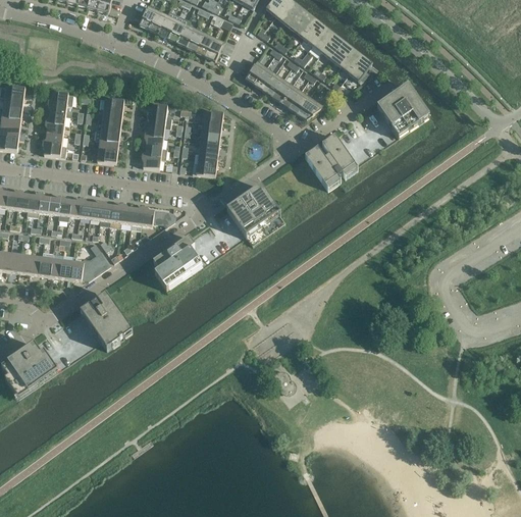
[(99,0),(98,7),(108,10),(111,0),(99,0)]
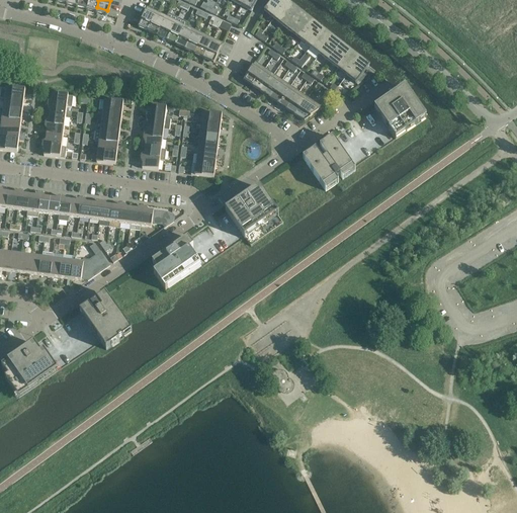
[(242,0),(241,2),(251,8),(255,0),(242,0)]
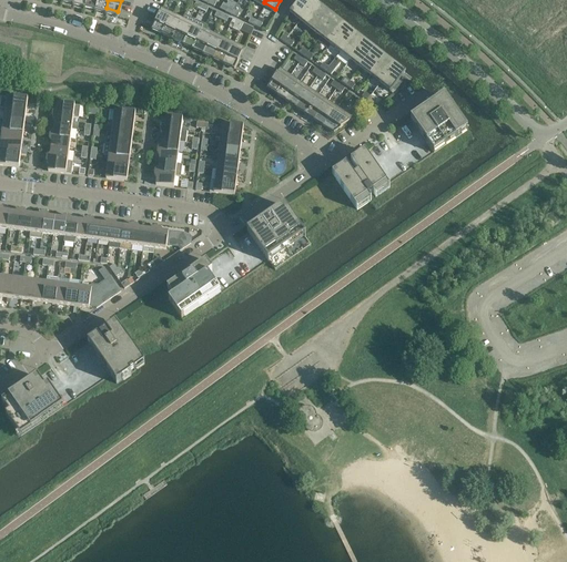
[(300,17),(312,0),(295,0),(289,9),(300,17)]
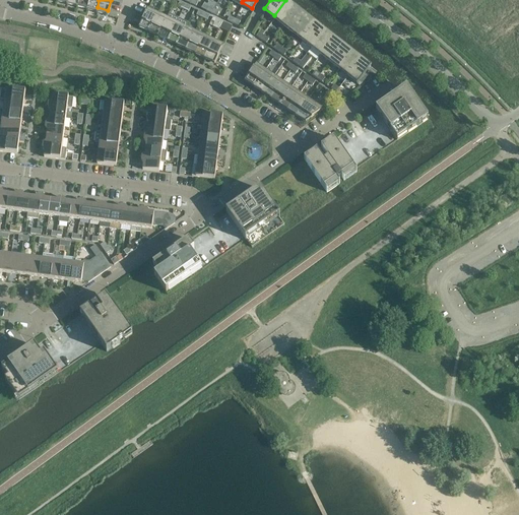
[(295,7),(285,0),(274,15),(283,22),(295,7)]
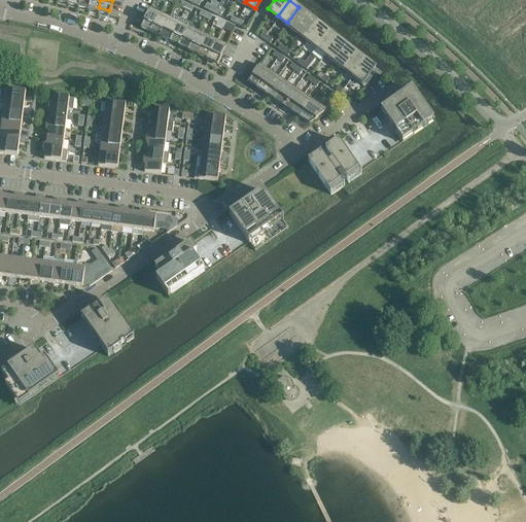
[(150,28),(160,9),(149,5),(141,23),(150,28)]
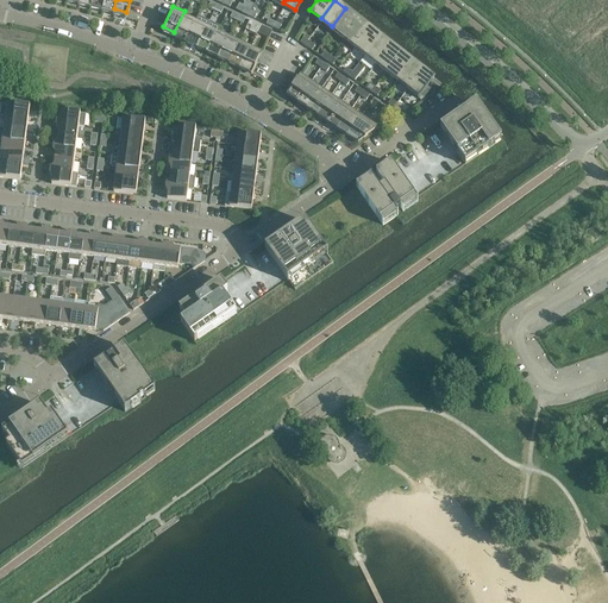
[(343,35),(356,17),(345,8),(332,26),(343,35)]
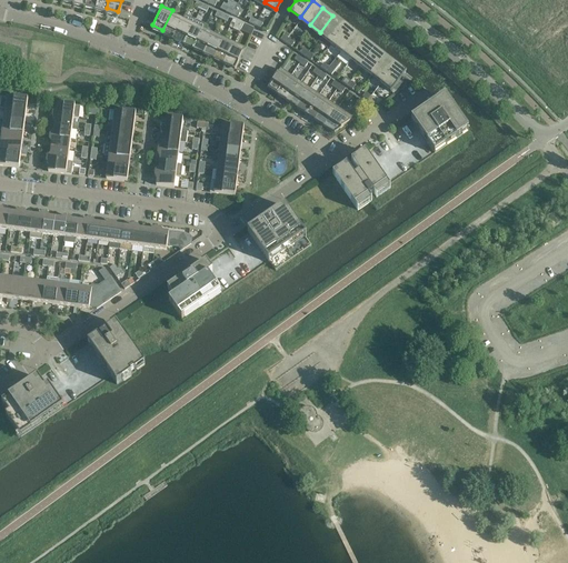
[(173,34),(182,16),(172,10),(162,30),(173,34)]
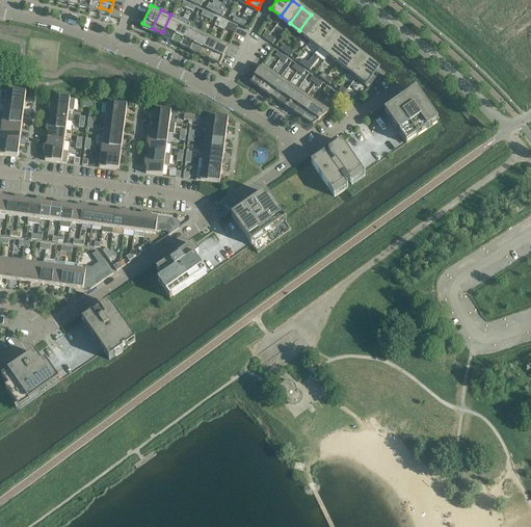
[(170,15),(162,32),(171,36),(180,19),(182,14),(173,9),(170,15)]
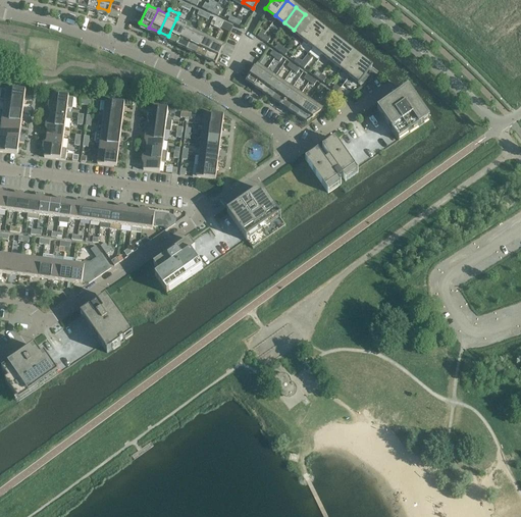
[(176,18),(168,36),(177,41),(186,22),(188,18),(178,13),(176,18)]
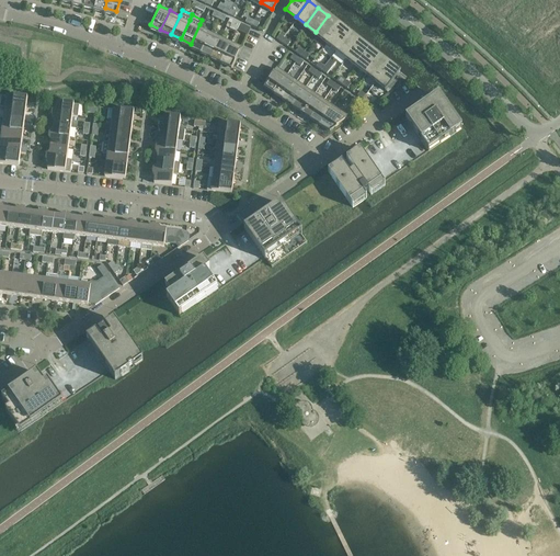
[(236,27),(237,25),(240,19),(229,14),(226,23),(236,27)]
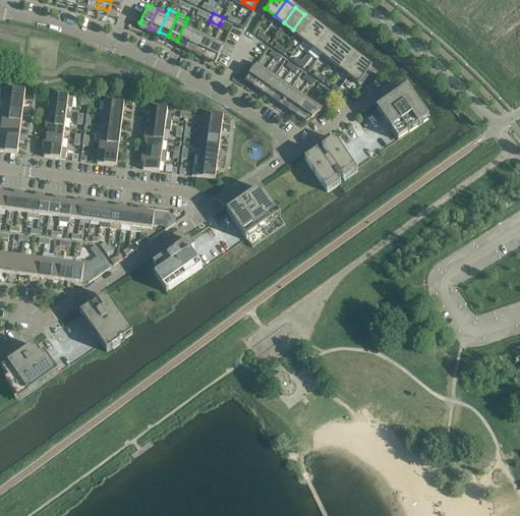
[(313,21),(304,14),(293,30),(302,37),(313,21)]
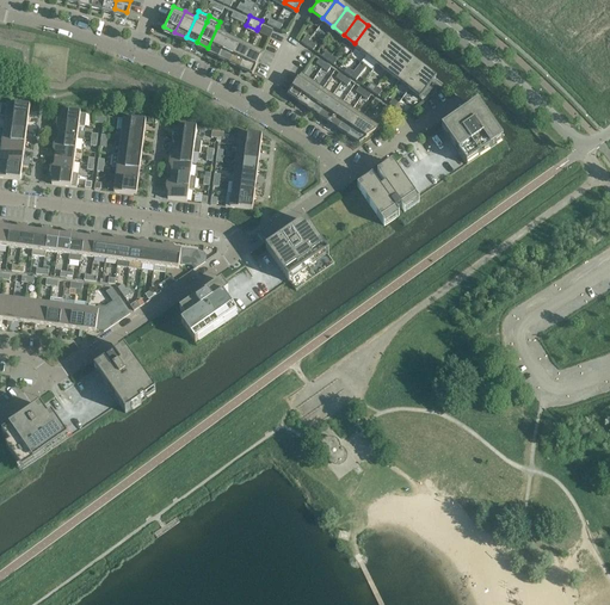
[(262,20),(258,28),(270,34),(272,26),(262,20)]
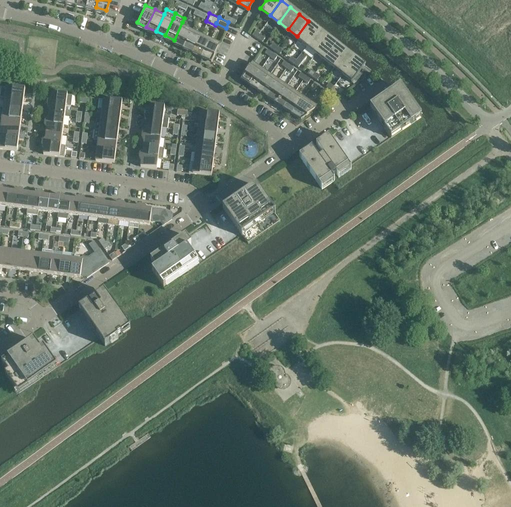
[(306,43),(317,28),(308,21),(297,36),(306,43)]
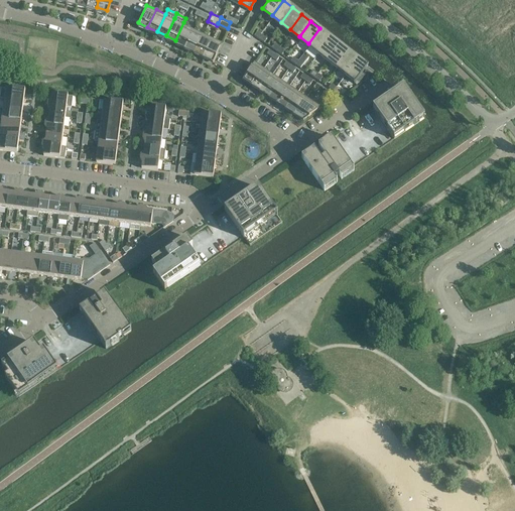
[(184,44),(192,27),(183,22),(175,40),(184,44)]
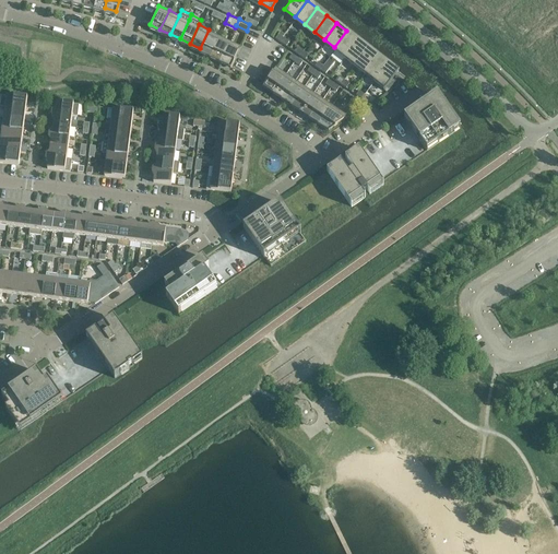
[(209,30),(200,48),(210,54),(220,34),(209,30)]
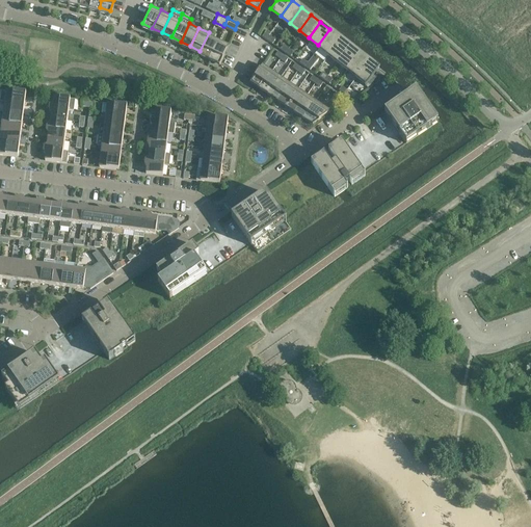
[(327,52),(339,36),(329,29),(318,45),(327,52)]
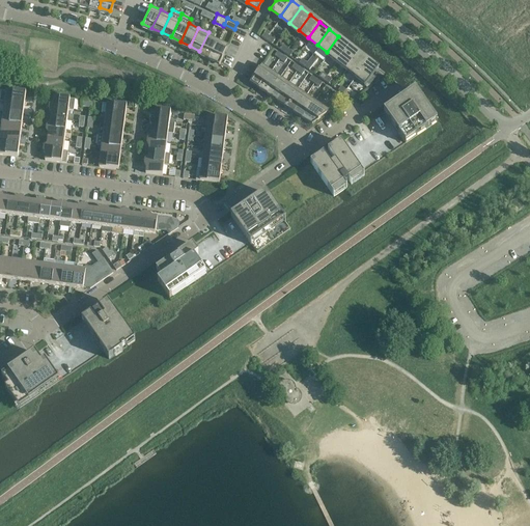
[(208,32),(199,51),(210,55),(218,36),(208,32)]
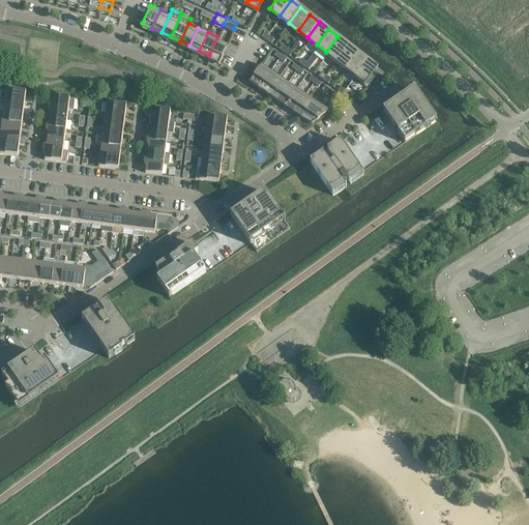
[(217,36),(209,55),(218,60),(228,41),(217,36)]
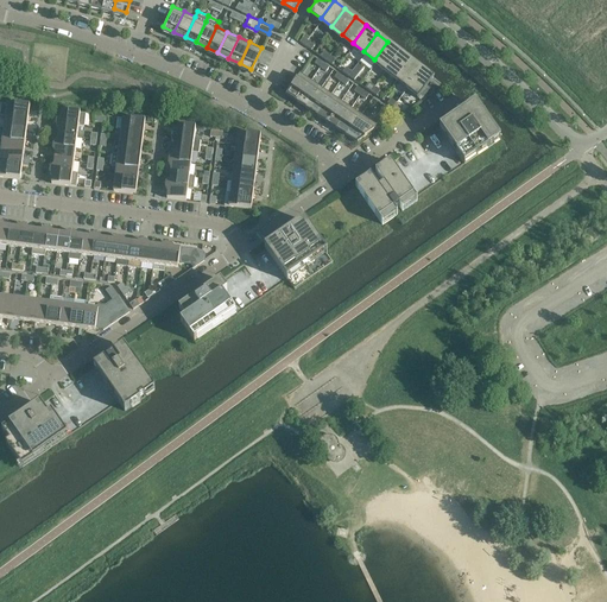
[(398,50),(387,42),(374,59),(385,68),(398,50)]
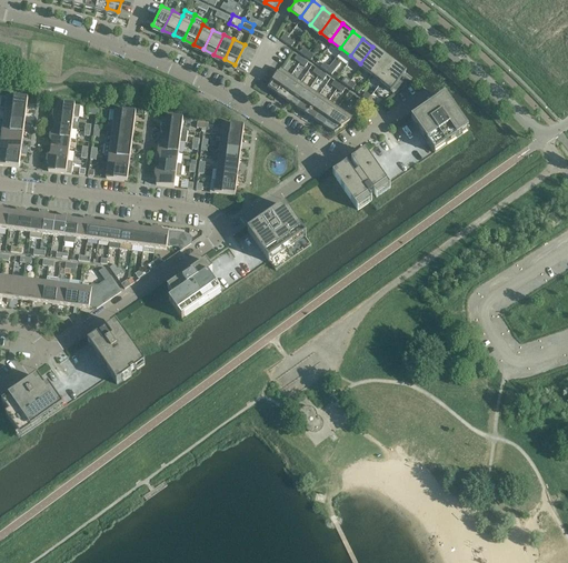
[(370,71),(382,54),(372,47),(360,63),(370,71)]
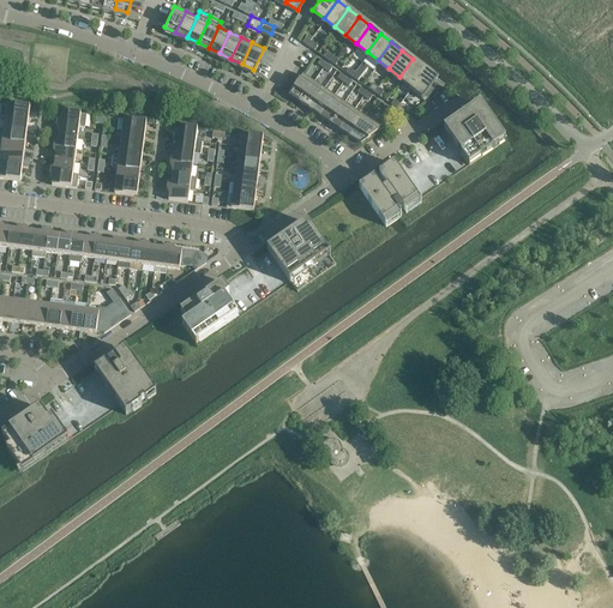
[(355,67),(352,72),(358,76),(361,71),(367,62),(362,59),(355,67)]
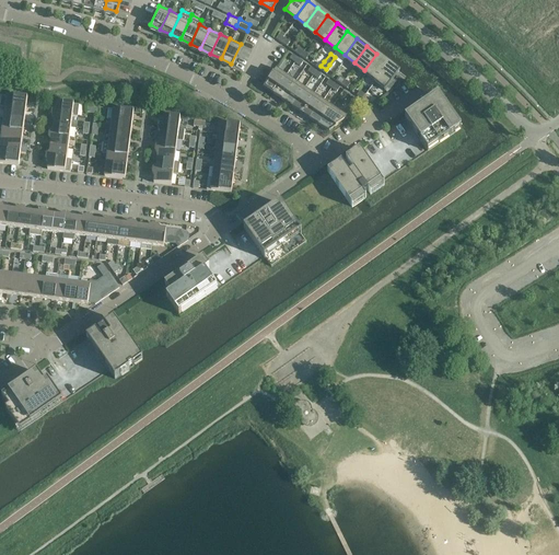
[(386,61),(376,54),(364,70),(374,78),(386,61)]
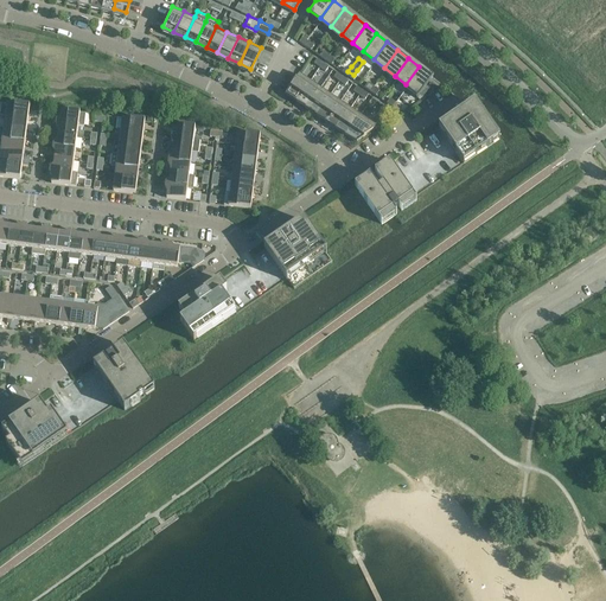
[(419,66),(406,84),(416,94),(429,84),(426,82),(431,76),(419,66)]
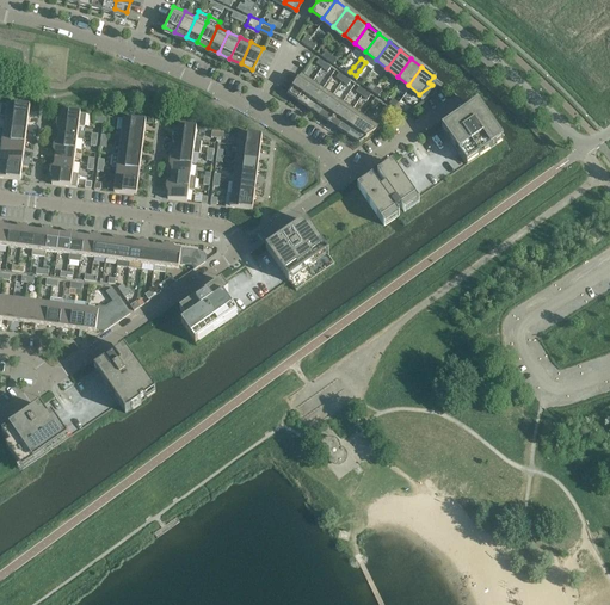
[(301,71),(289,88),(288,90),(299,97),(312,78),(301,71)]
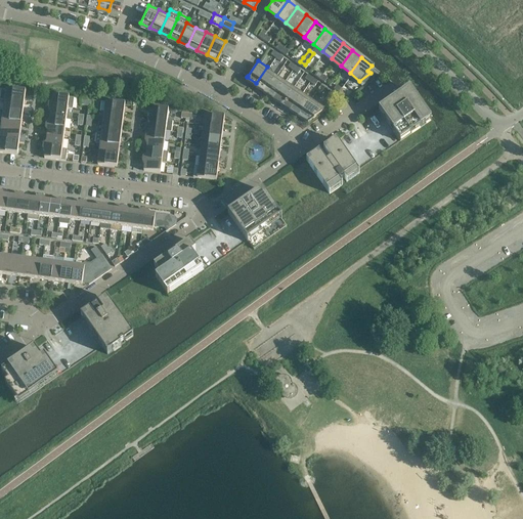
[(256,83),(264,89),(275,72),(267,67),(256,83)]
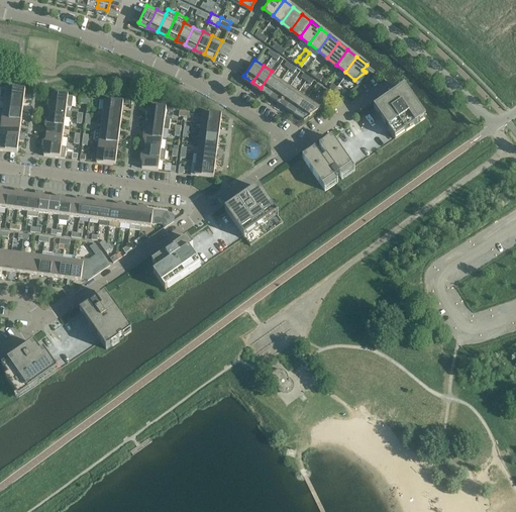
[(272,71),(261,88),(270,93),(281,77),(272,71)]
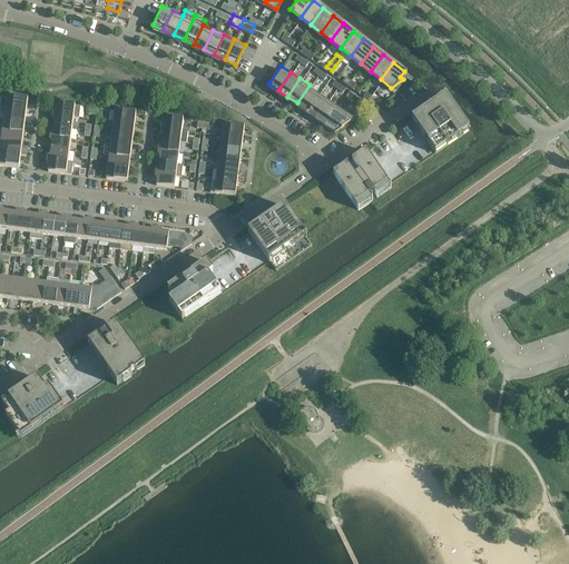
[(297,102),(306,109),(319,91),(310,85),(297,102)]
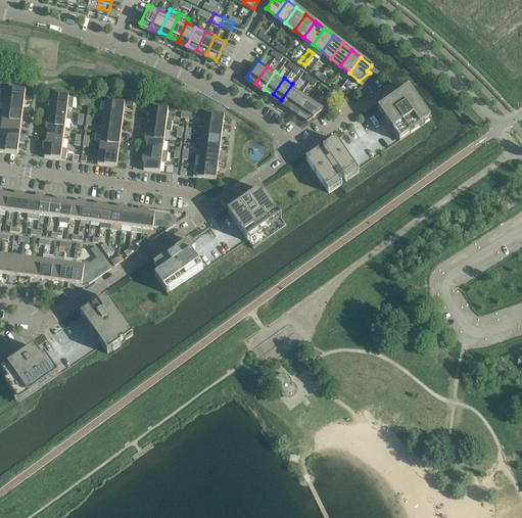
[(25,87),(22,87),(0,84),(0,94),(4,96),(24,98),(25,87)]
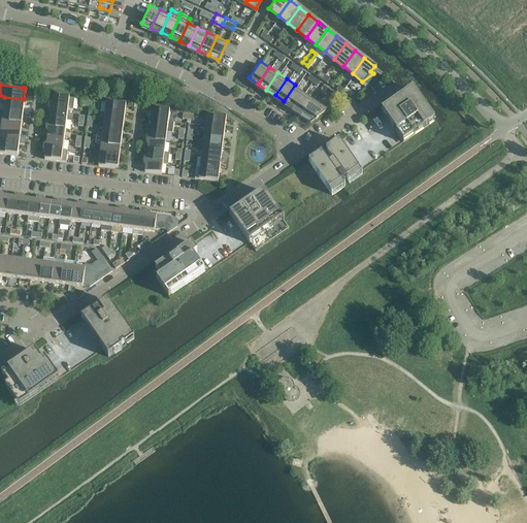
[(295,85),(284,101),(292,107),(303,91),(295,85)]
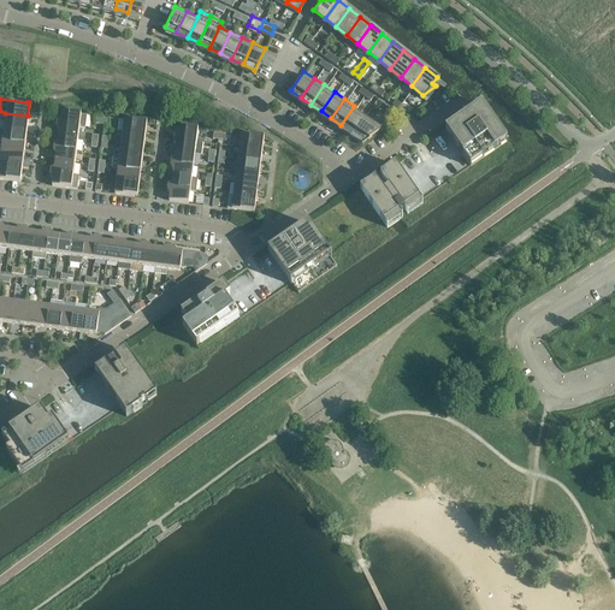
[(482,100),(475,104),(444,125),(469,161),(507,136),(482,100)]
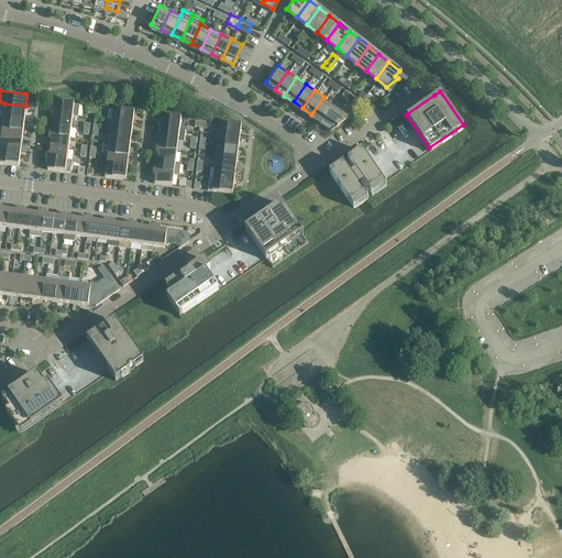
[(367,102),(355,93),(351,99),(364,108),(367,102)]
